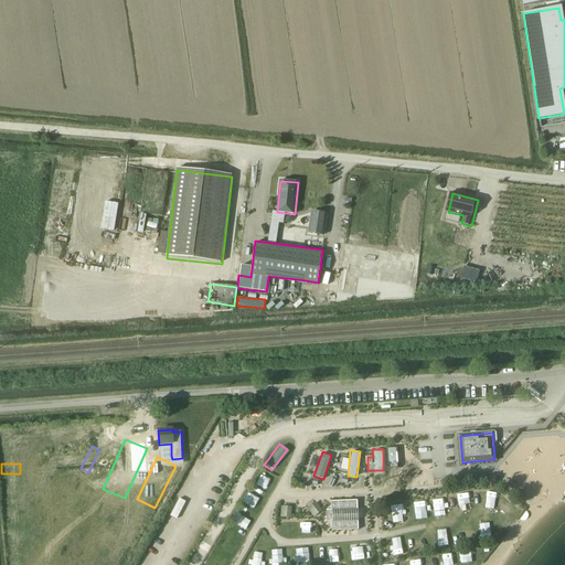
[(6,496),(6,503),(29,503),(29,494),(6,496)]
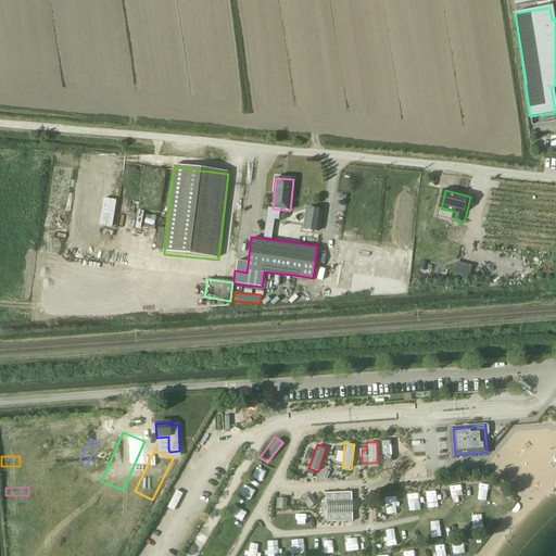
[(425,492),(429,509),(440,506),(436,490),(425,492)]
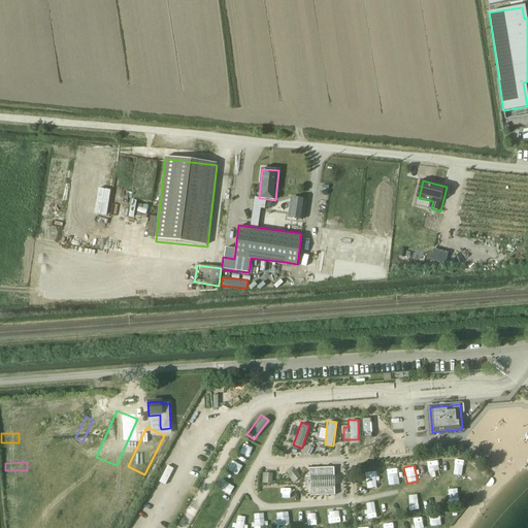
[(464,473),(476,480),(481,472),(467,466),(464,473)]
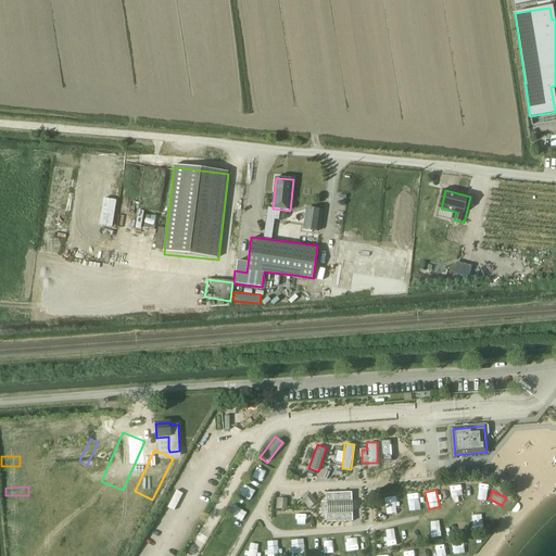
[(61,506),(51,503),(53,495),(45,493),(39,509),(59,515),(61,506)]
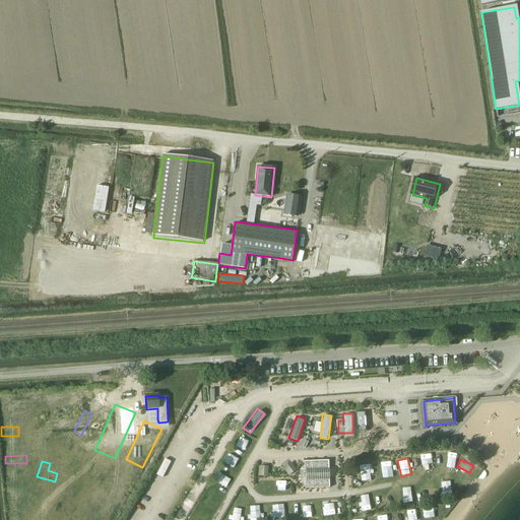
[(305,470),(300,470),(300,480),(306,480),(307,489),(332,486),(330,461),(305,462),(305,470)]
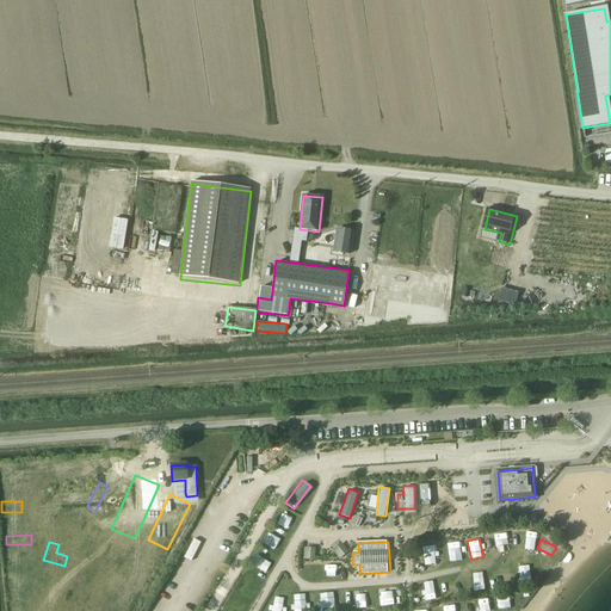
[(461,555),(460,542),(448,543),(449,556),(461,555)]
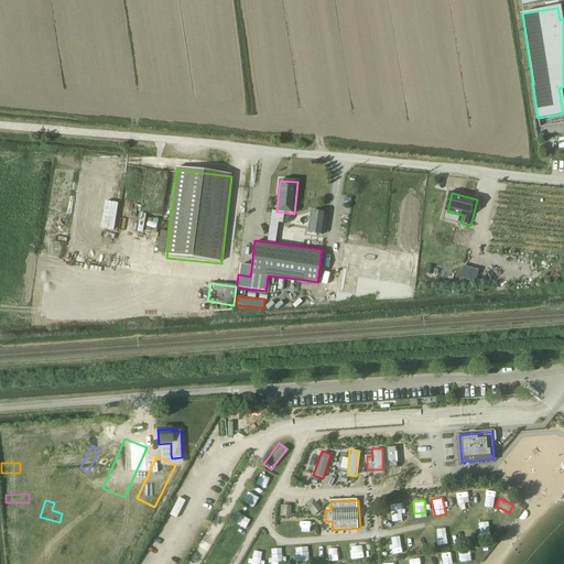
[(312,502),(306,507),(313,516),(318,510),(312,502)]
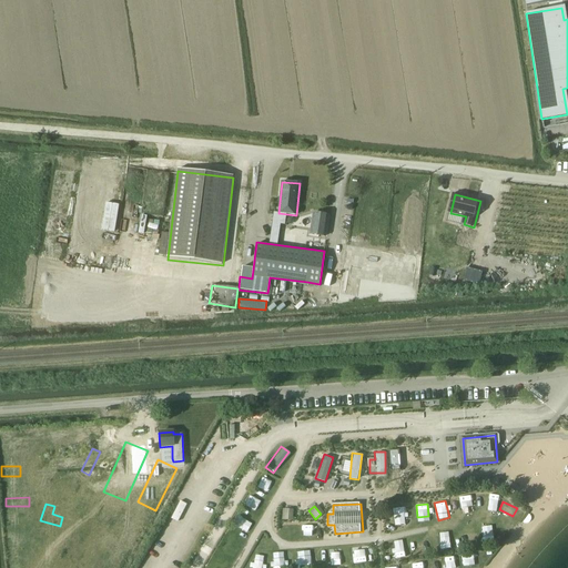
[(403,506),(392,506),(392,518),(403,518),(403,506)]
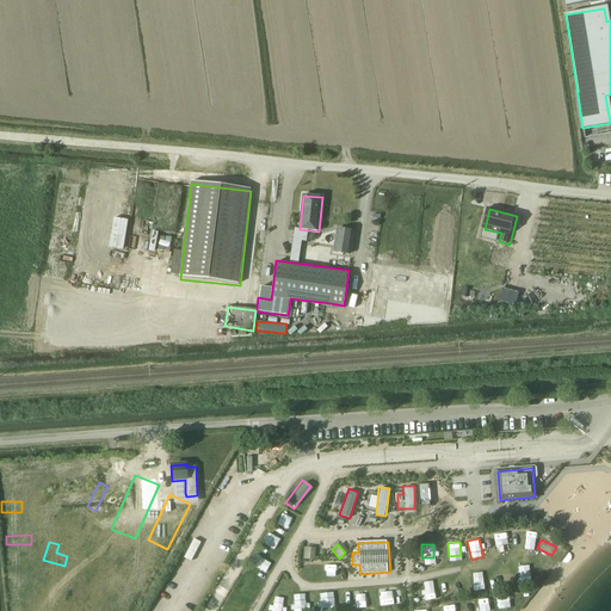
[(303,559),(315,559),(315,548),(303,547),(303,559)]
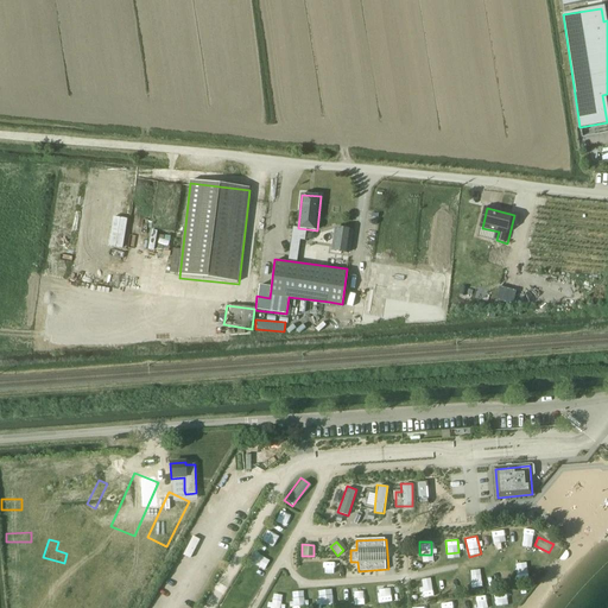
[(249,558),(246,569),(257,571),(260,562),(249,558)]
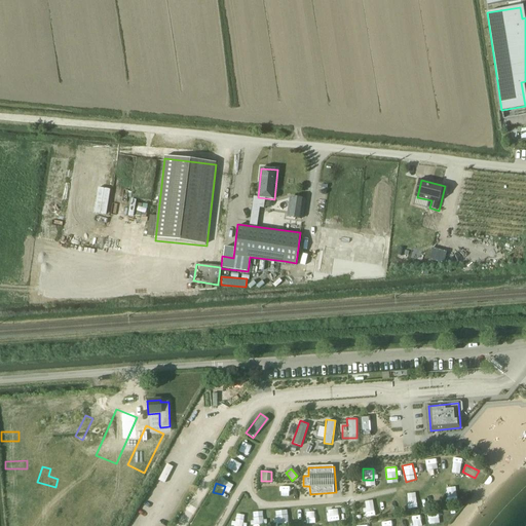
[(278,486),(278,497),(288,497),(288,486),(278,486)]
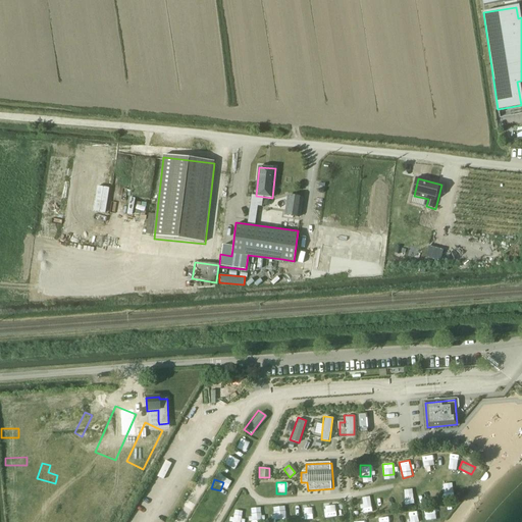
[(453,486),(442,487),(444,498),(454,497),(453,486)]
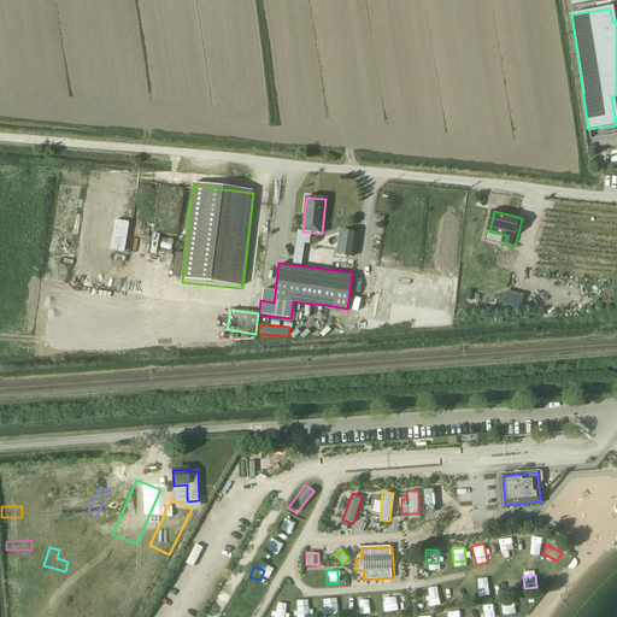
[(497,593),(507,591),(505,580),(494,582),(497,593)]
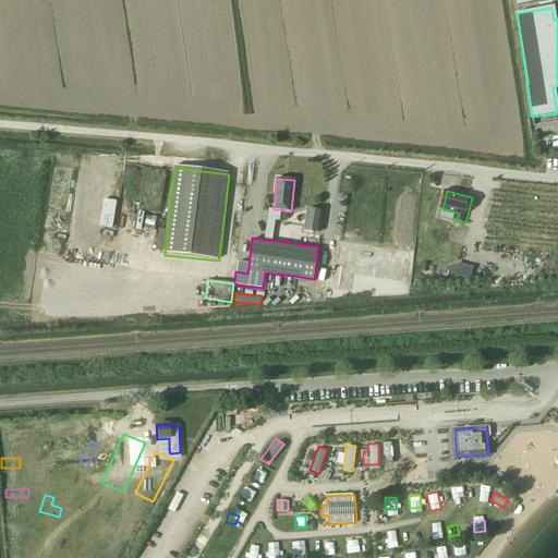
[(67,553),(77,531),(69,526),(58,549),(67,553)]
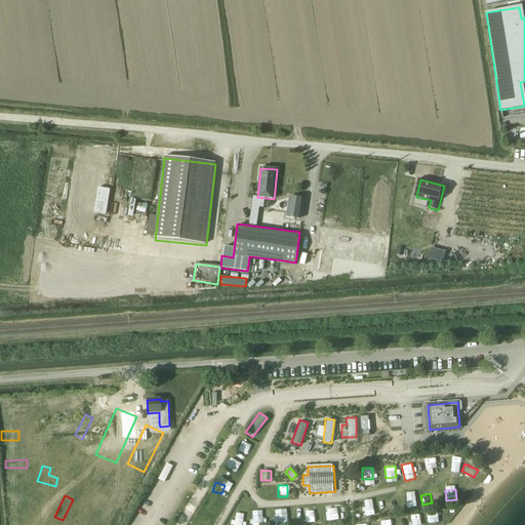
[(384,501),(384,512),(396,511),(396,500),(384,501)]
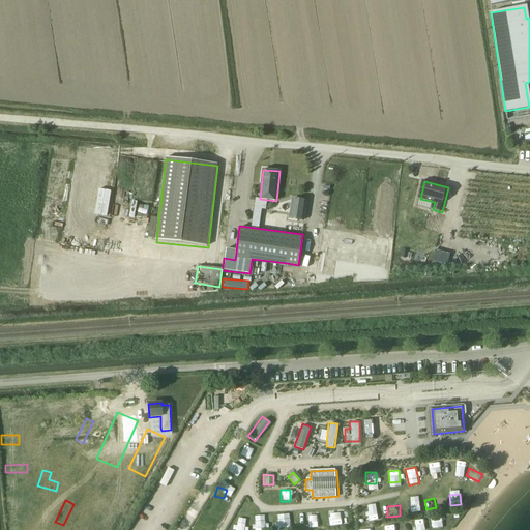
[(435,519),(436,529),(446,528),(446,519),(435,519)]
